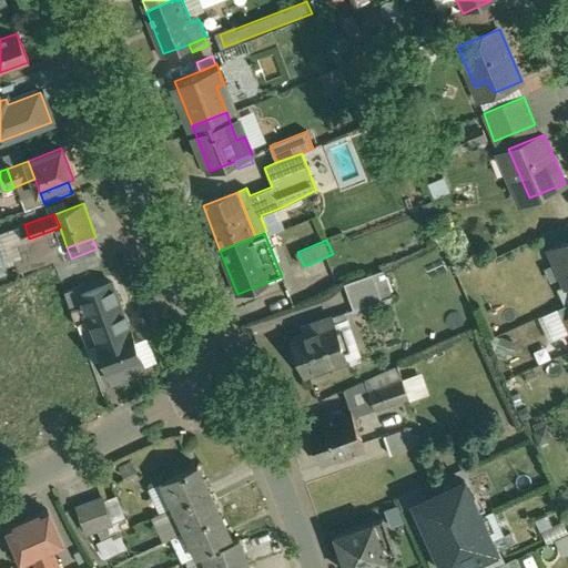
[(567,241),(551,249),(567,284),(567,285),(567,284),(567,241)]
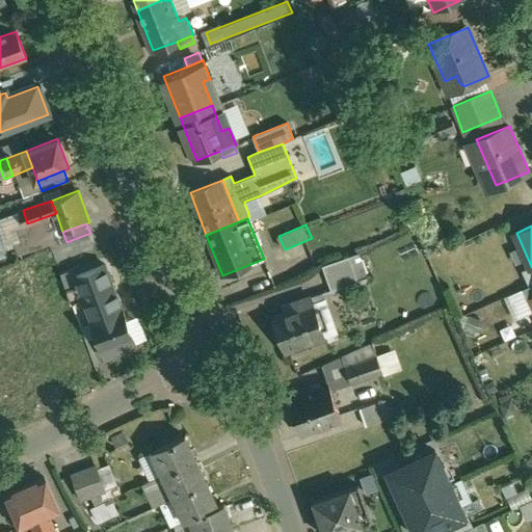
[(361,254),(323,267),(331,290),(369,277),(361,254)]
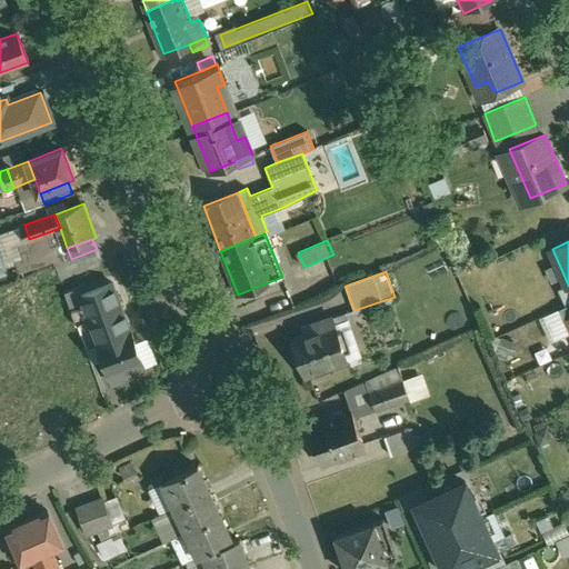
[(115,285),(81,297),(86,310),(88,313),(120,301),(115,285)]
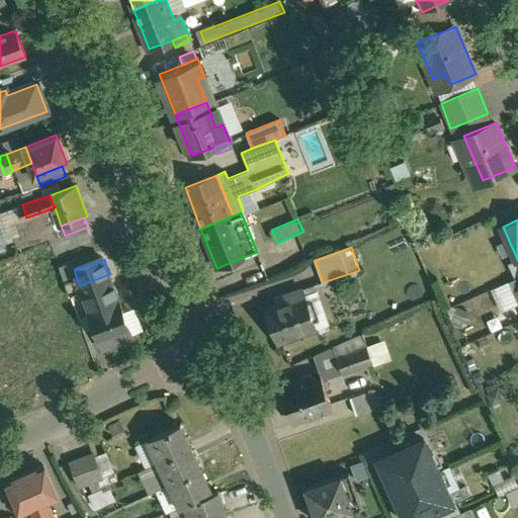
[(517,259),(517,260),(517,259),(509,262),(516,277),(517,276),(517,259)]
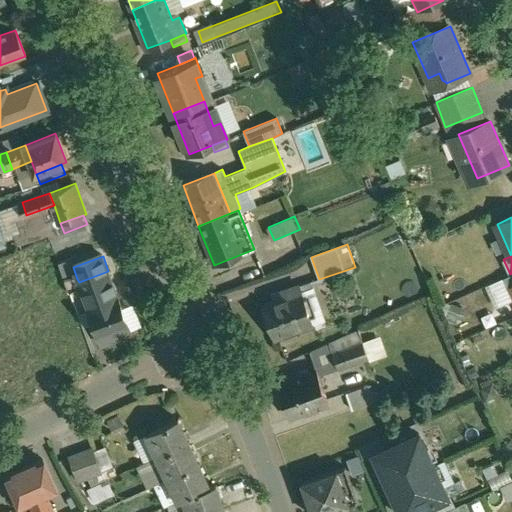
[(108,271),(79,282),(81,289),(90,310),(120,301),(108,271)]
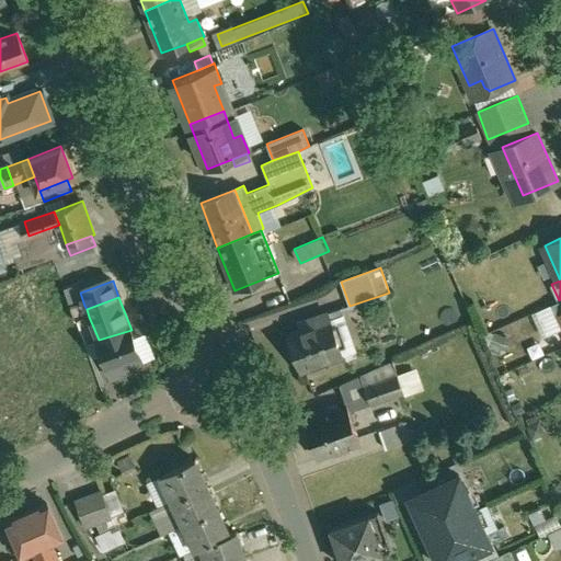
[(84,306),(72,310),(76,320),(89,317),(87,309),(84,306)]
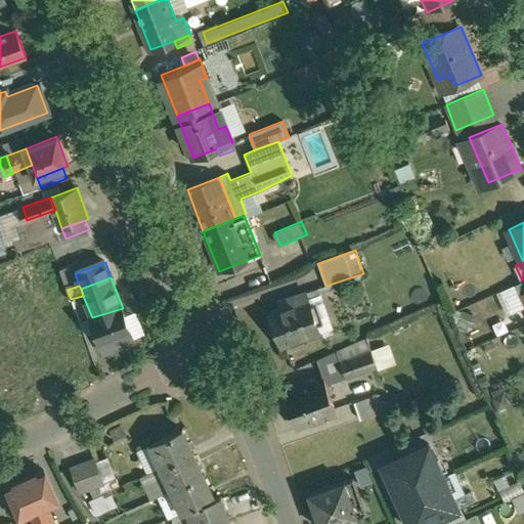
[(305,292),(282,300),(281,299),(279,300),(282,308),(272,312),(271,311),(270,312),(281,345),(284,345),(282,343),(304,337),(304,336),(319,330),(320,332),(321,331),(309,298),(321,294),(319,289),(321,288),(320,287),(307,291),(305,291),(305,292)]
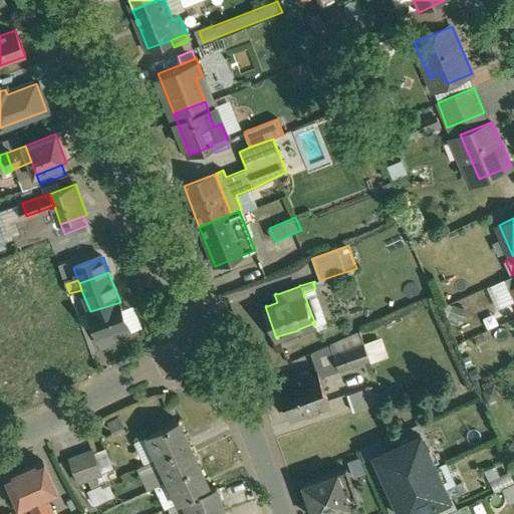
[(90,311),(81,290),(69,293),(78,315),(90,311)]
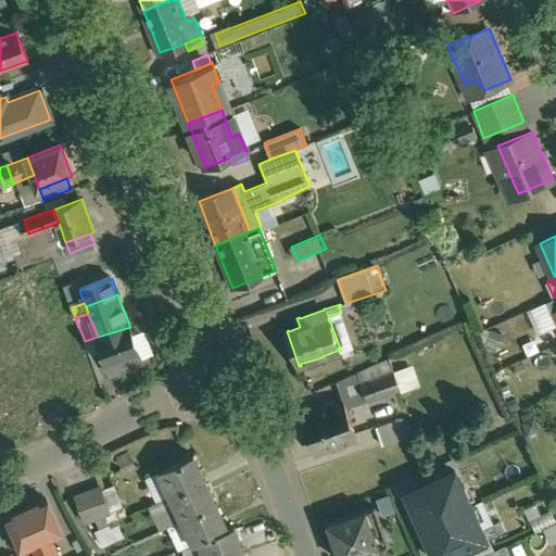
[(130,327),(98,337),(112,375),(144,363),(130,327)]
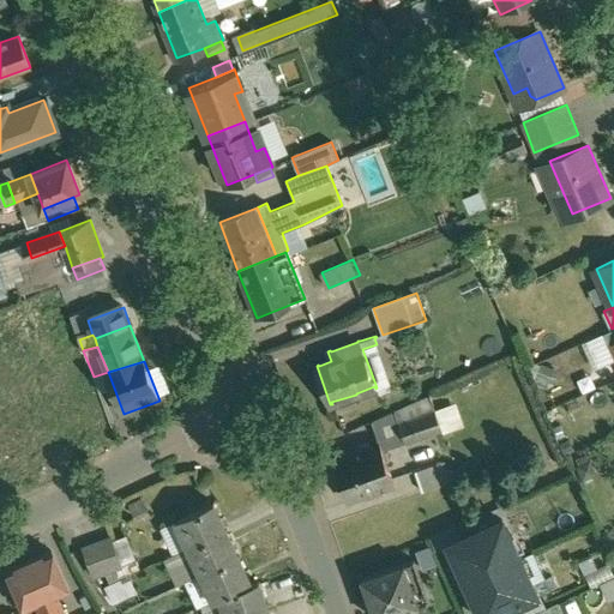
[(13,367),(0,371),(0,385),(0,386),(18,379),(13,367)]
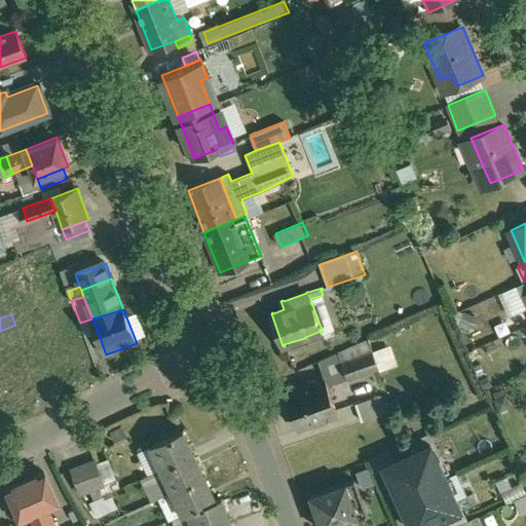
[(370,339),(340,352),(343,363),(374,351),(370,339)]
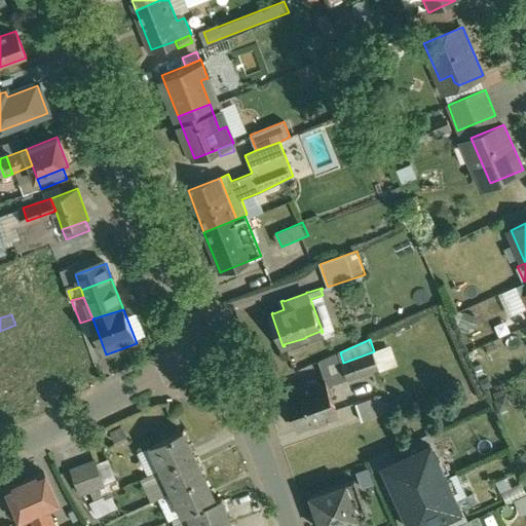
[(380,368),(374,351),(343,363),(349,378),(380,368)]
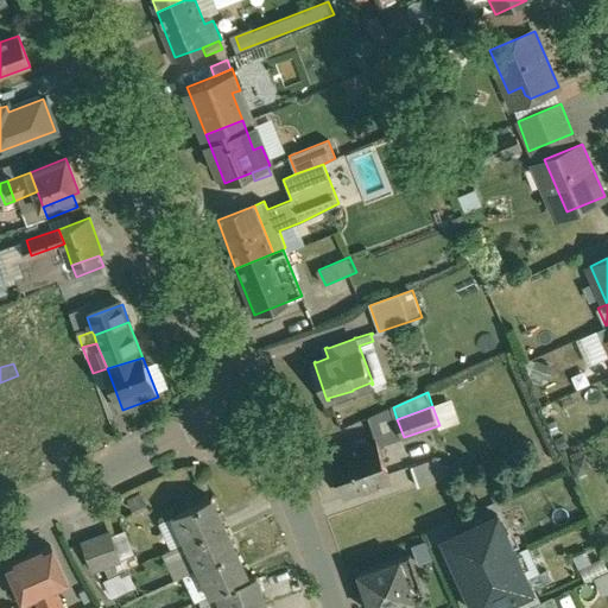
[(378,438),(331,455),(344,495),(392,479),(378,438)]
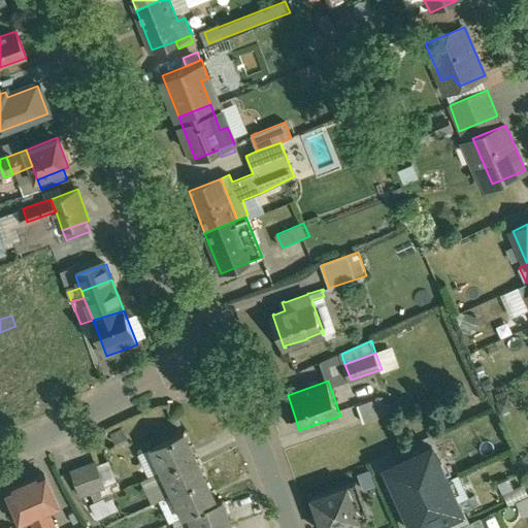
[(384,396),(359,405),(365,423),(390,414),(384,396)]
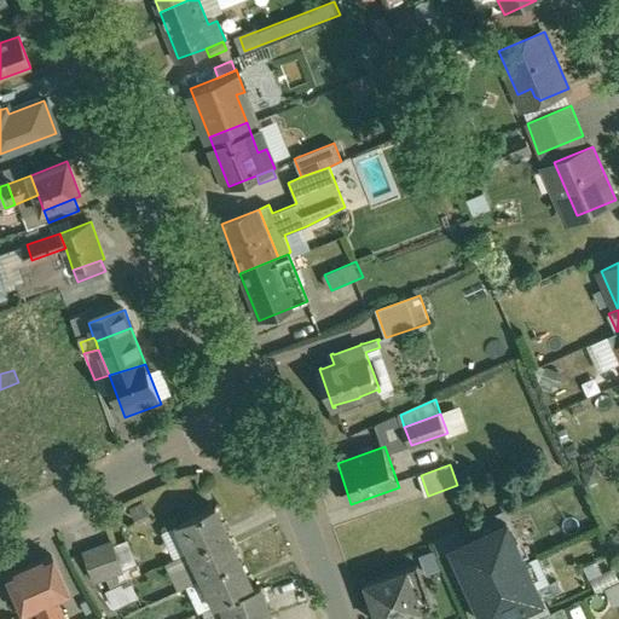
[(215,507),(178,524),(191,551),(227,534),(215,507)]
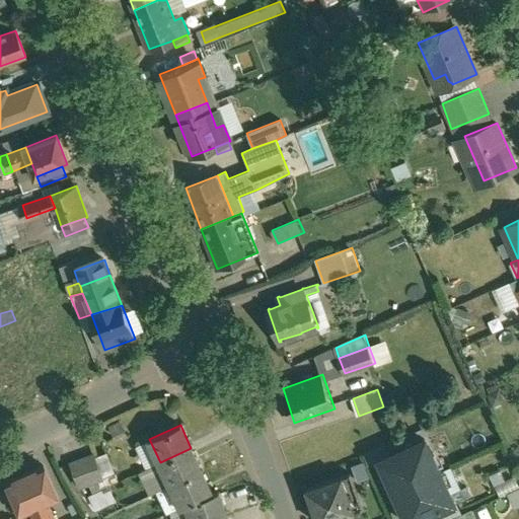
[(416,518),(454,502),(425,438),(379,458),(395,495),(406,518),(416,518)]
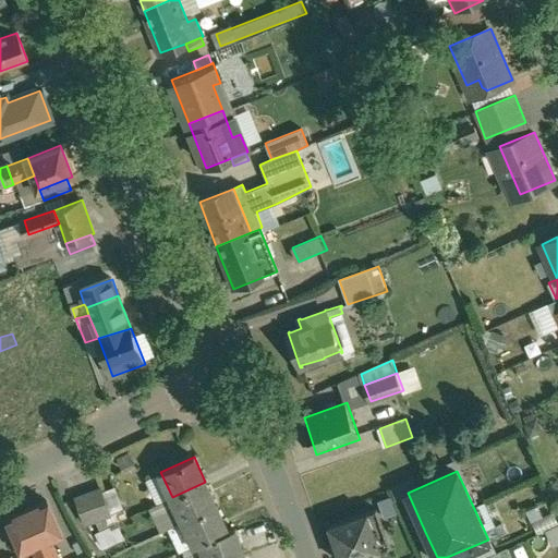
[(205,482),(172,497),(183,521),(217,506),(205,482)]
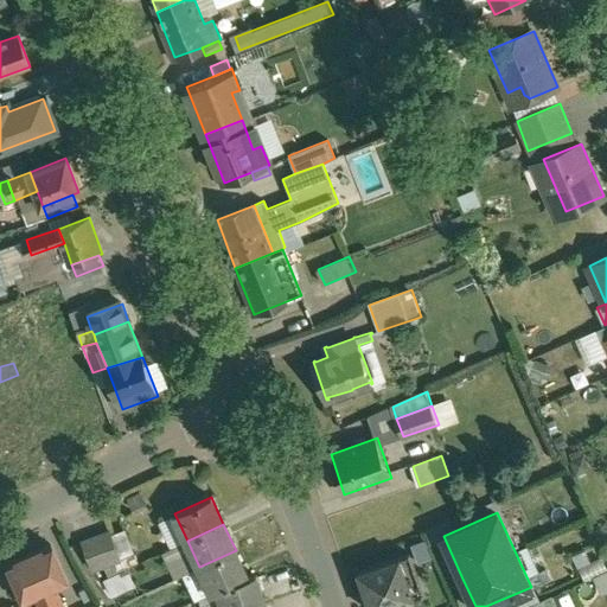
[(121,558),(110,531),(96,537),(107,563),(121,558)]
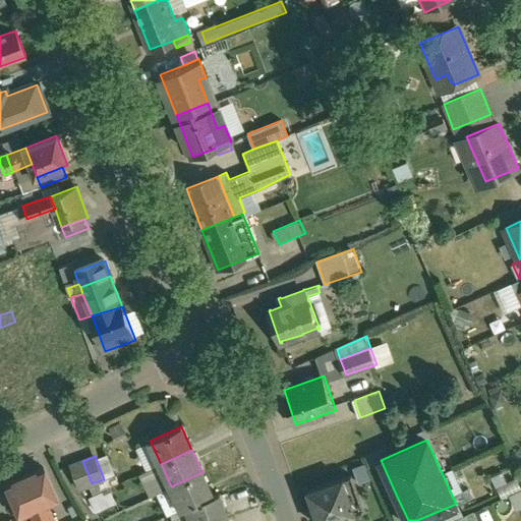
[(372,474),(353,481),(354,484),(345,487),(354,512),(397,497),(381,460),(368,465),(372,474)]
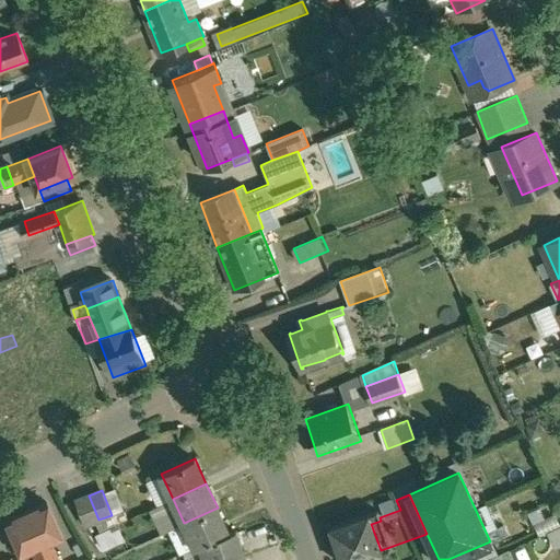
[(89,496),(77,500),(86,524),(98,520),(89,496)]
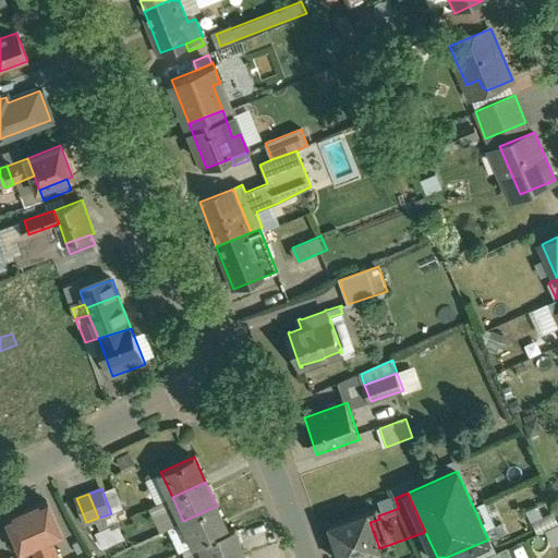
[(45,500),(5,519),(22,554),(33,548),(36,557),(58,557),(50,541),(61,536),(45,500)]
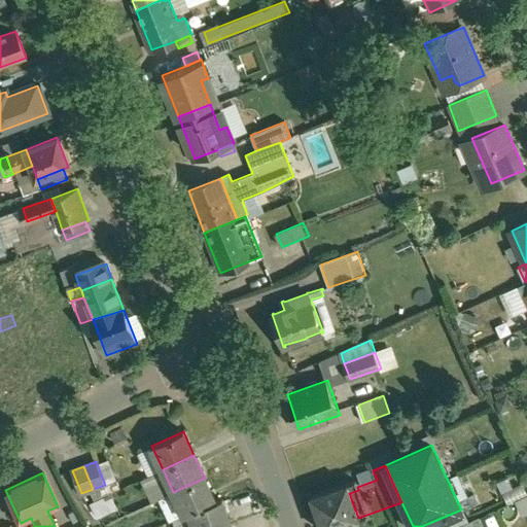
[(205,478),(173,492),(183,515),(189,513),(208,503),(215,501),(205,478)]
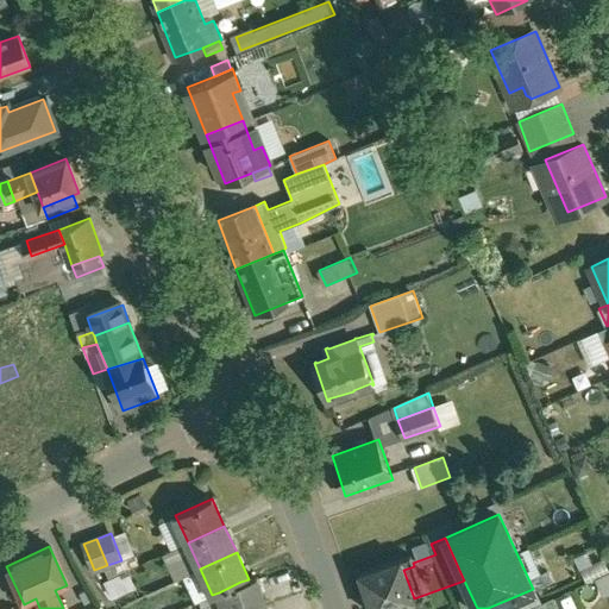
[(400,560),(362,575),(374,608),(385,608),(414,598),(403,570),(400,560)]
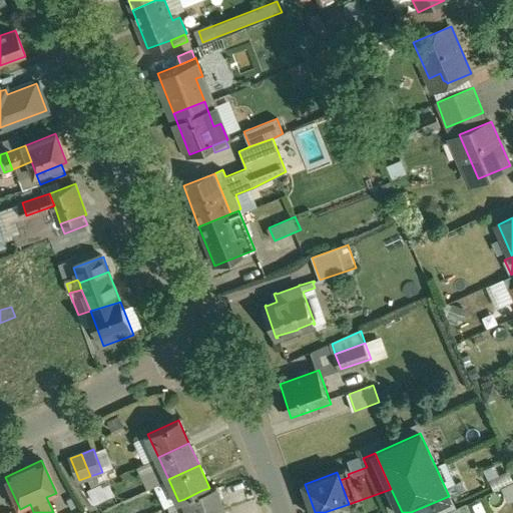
[(495,487),(512,481),(511,472),(492,477),(495,487)]
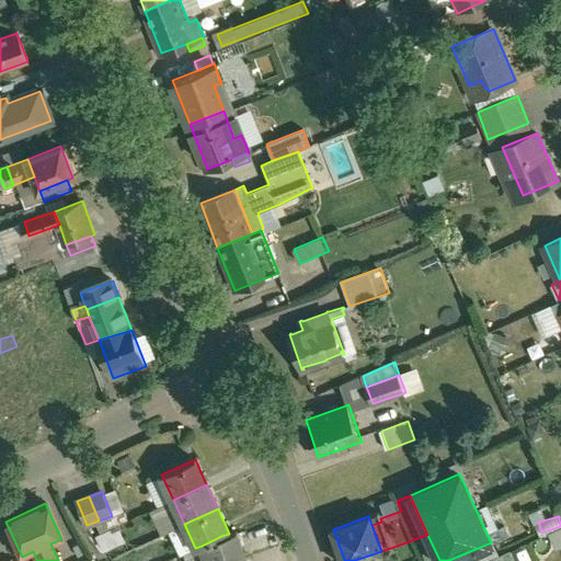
[(99,534),(103,550),(128,544),(124,528),(99,534)]
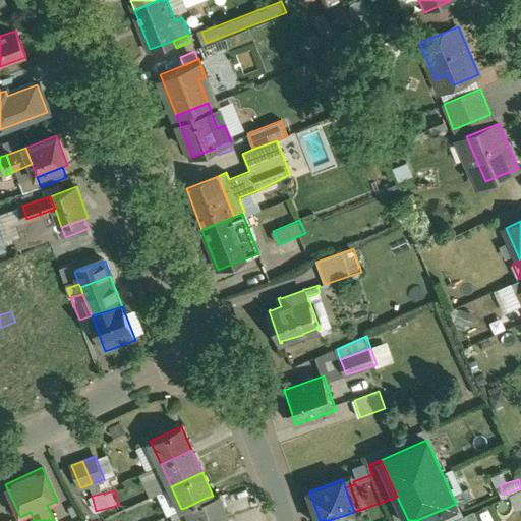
[(213,496),(206,498),(187,507),(192,520),(217,520),(228,517),(219,494),(213,496)]
